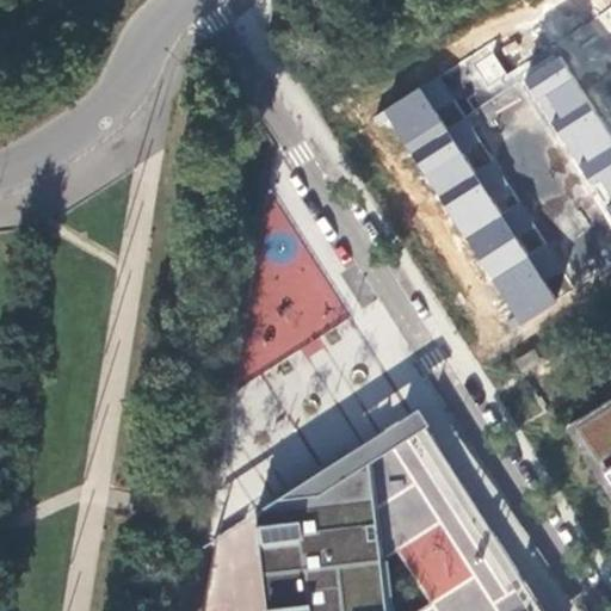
[(482,92),(507,76),(488,45),(463,60),(482,92)]
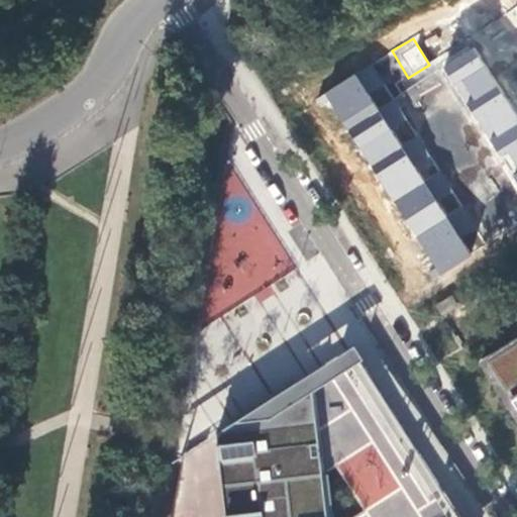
[(516,115),(473,47),(442,67),(516,180),(516,115)]
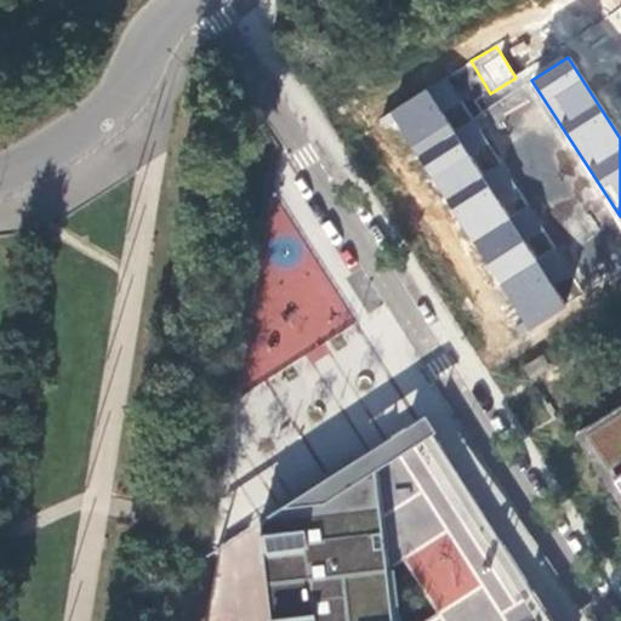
[(527,206),(446,77),(391,113),(530,329),(586,292),(574,275),(553,289),(536,260),(554,249),(543,229),(523,241),(511,216),(527,206)]
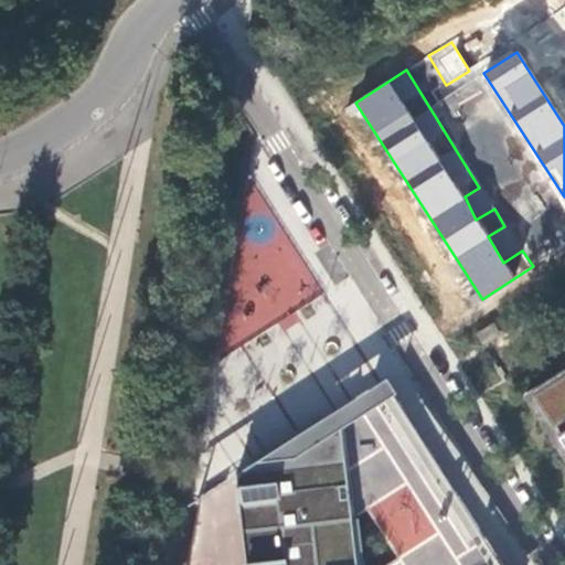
[(500,334),(493,324),(477,334),(483,344),(500,334)]
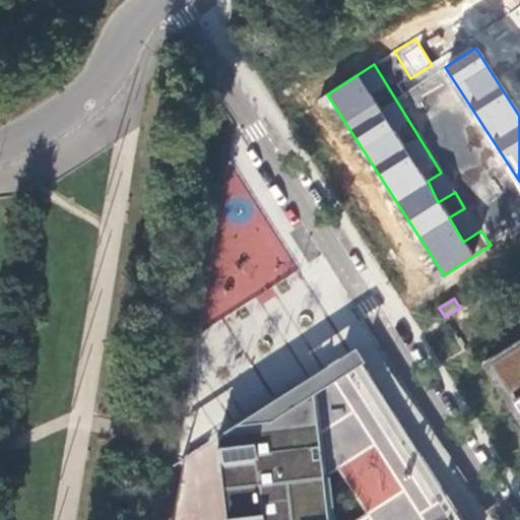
[(519,402),(519,343),(493,361),(512,390),(519,384),(519,396),(517,399),(519,402)]
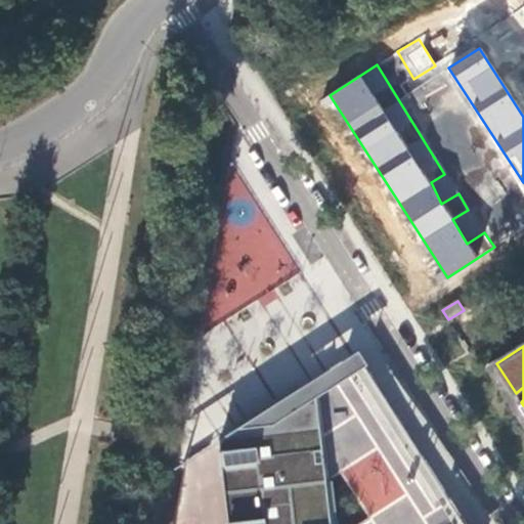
[(226,523),(467,523),(356,352),(218,440),(226,523)]
